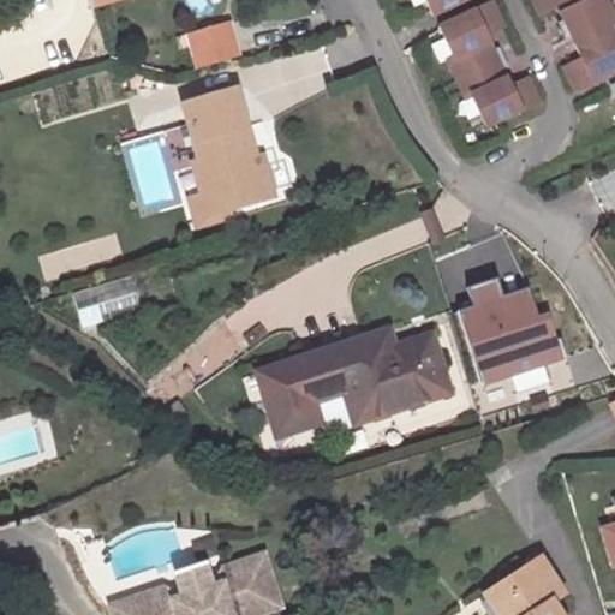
[(89,0),(94,12),(132,0),(89,0)]
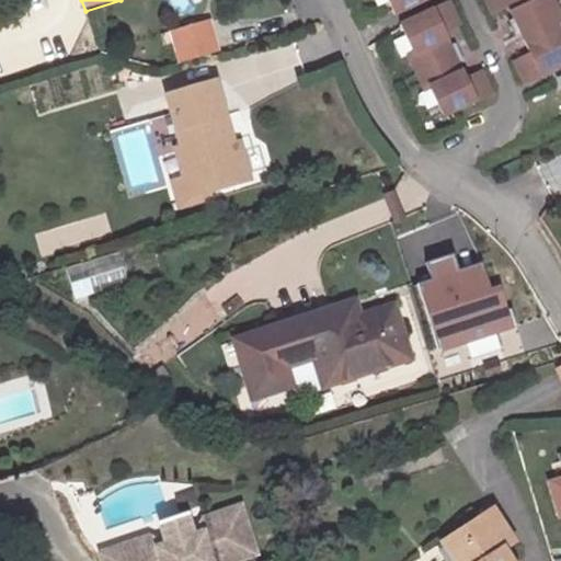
[(438,42),(448,36),(445,30),(460,22),(449,0),(447,0),(401,23),(414,50),(409,53),(426,89),(432,87),(445,114),(494,90),(483,68),(467,76),(464,68),(454,72),(438,42)]
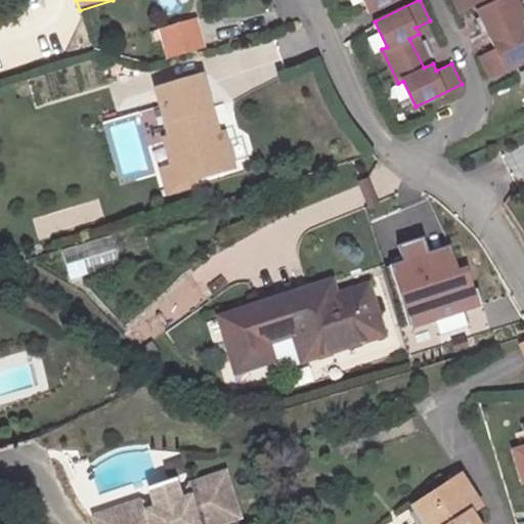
[(523,22),(523,12),(518,0),(454,0),(459,6),(471,0),(473,0),(477,7),(486,2),(500,31),(491,36),(494,42),(480,49),(490,71),(523,53),(523,25),(523,23),(523,22)]
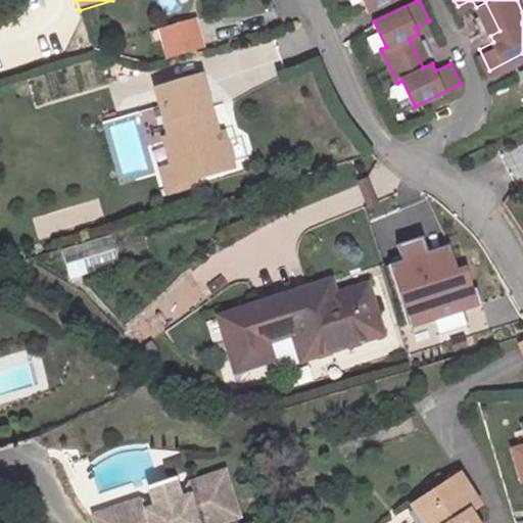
[(485,2),(476,7),(490,36),(500,31),(485,2)]
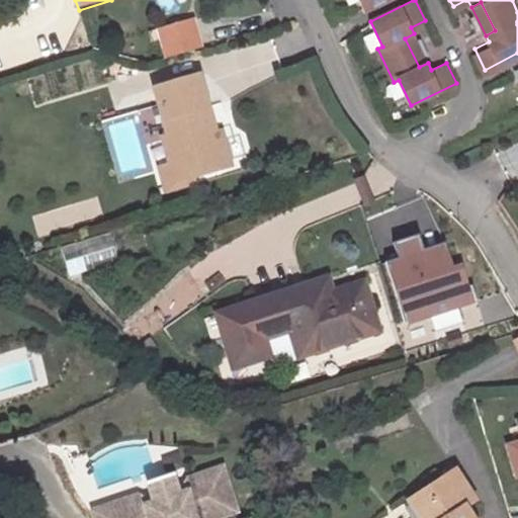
[(159,28),(168,55),(200,45),(190,17),(159,28)]
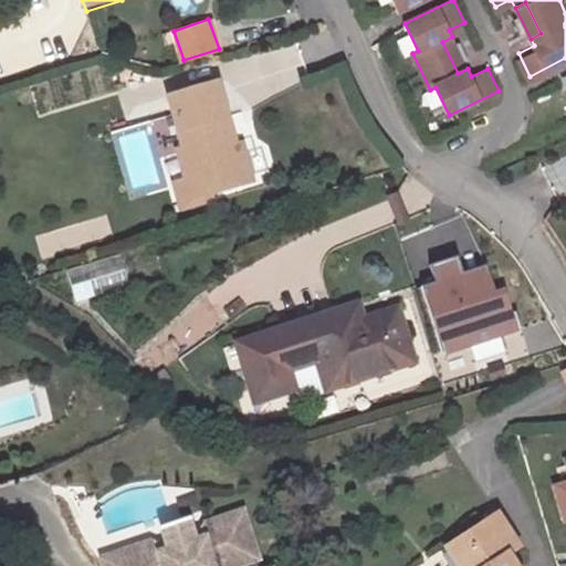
[(452,37),(442,42),(458,73),(468,69),(452,37)]
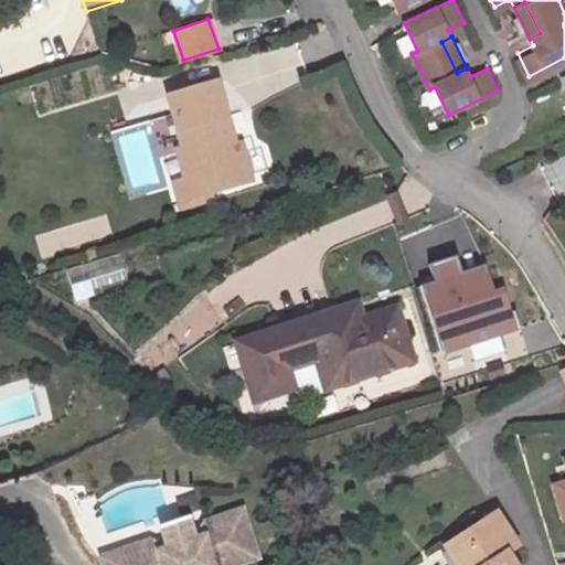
[(298,48),(235,61),(245,100),(308,86),(298,48)]
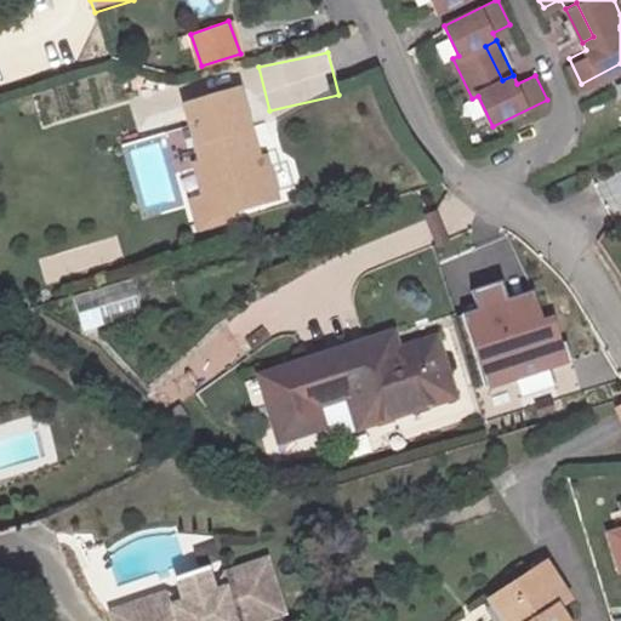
[(240,87),(182,106),(203,170),(197,171),(210,211),(279,189),(271,163),(261,165),(258,154),(261,154),(240,87)]
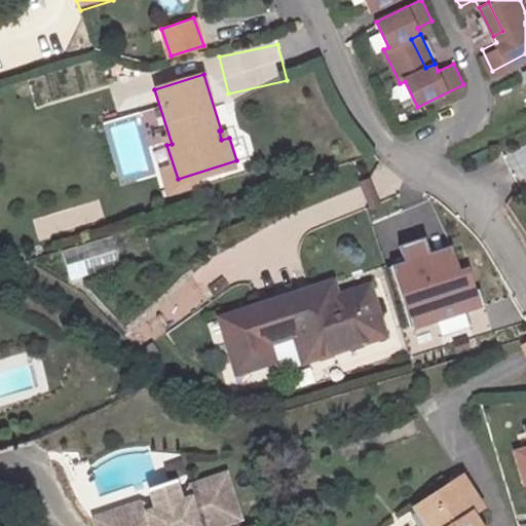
[(124,224),(73,242),(83,271),(136,253),(124,224)]
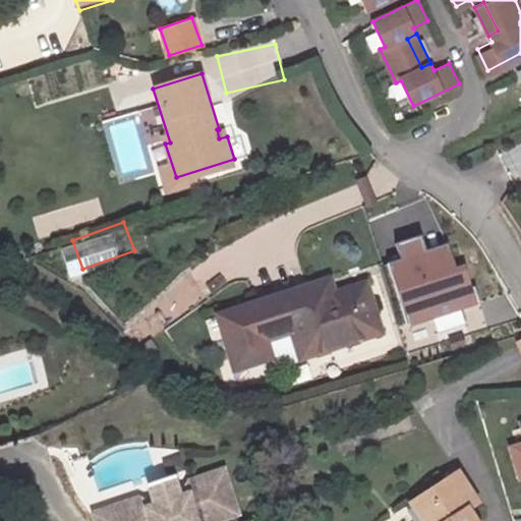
[(426,253),(420,236),(398,243),(404,261),(387,267),(406,327),(478,302),(473,286),(469,287),(462,266),(455,268),(448,246),(426,253)]
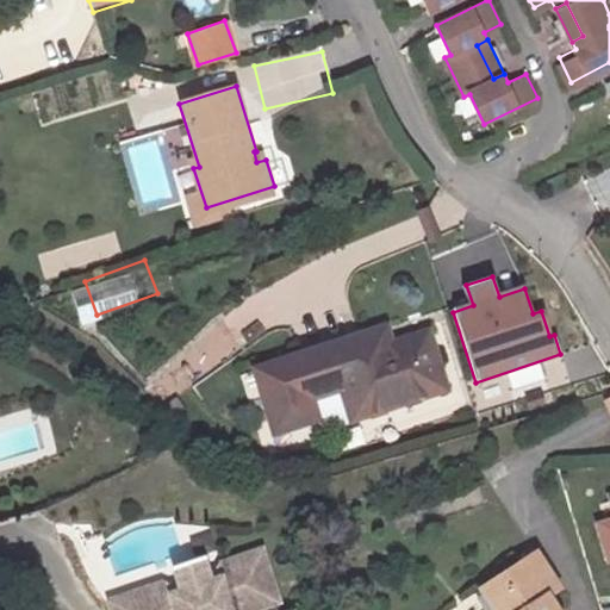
[(383,329),(362,336),(368,353),(388,346),(383,329)]
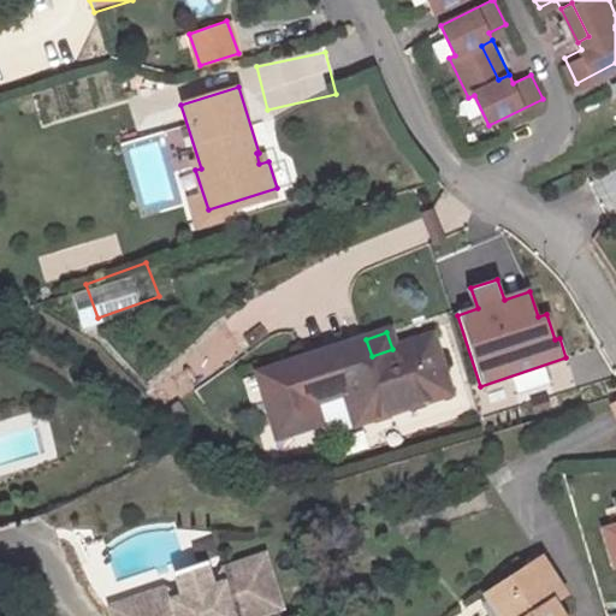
[(374,403),(378,412),(444,389),(428,338),(392,349),(372,356),(366,339),(331,350),(351,410),(374,403)]
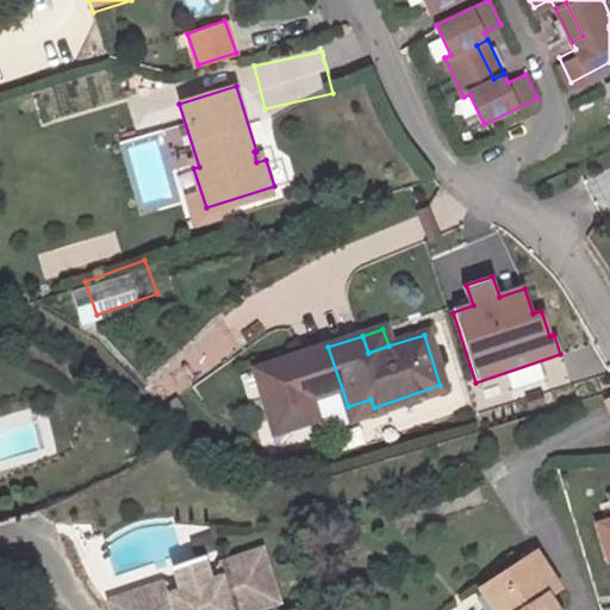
[(348,406),(328,347),(255,372),(275,434),(331,415),(334,421),(352,415),(348,406)]
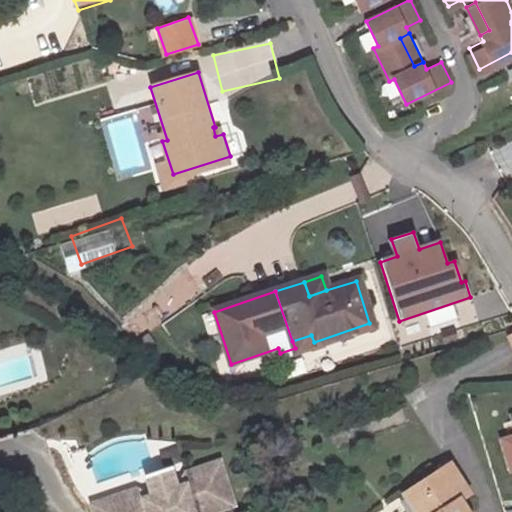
[(311,335),(292,341),(295,348),(314,342),(311,335)]
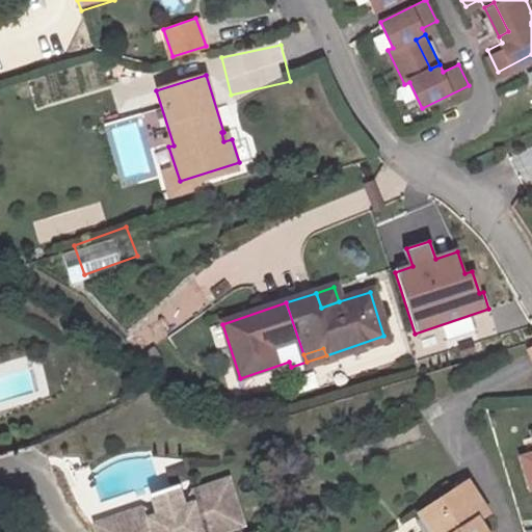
[(531,451),(521,455),(529,488),(531,486),(531,451)]
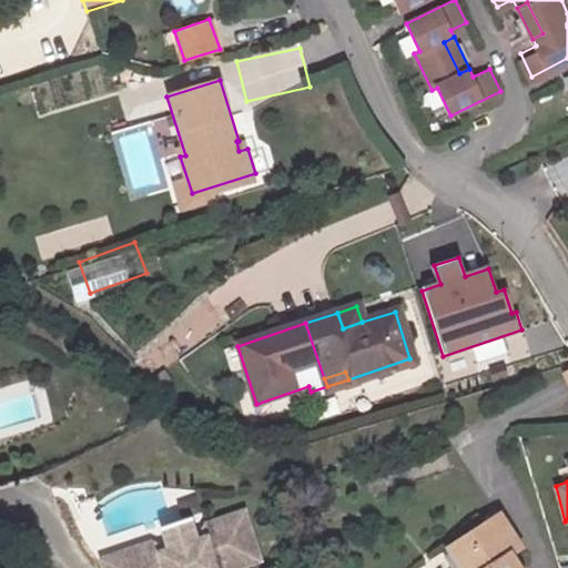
[(503,509),(447,548),(456,567),(523,567),(516,556),(528,548),(503,509)]
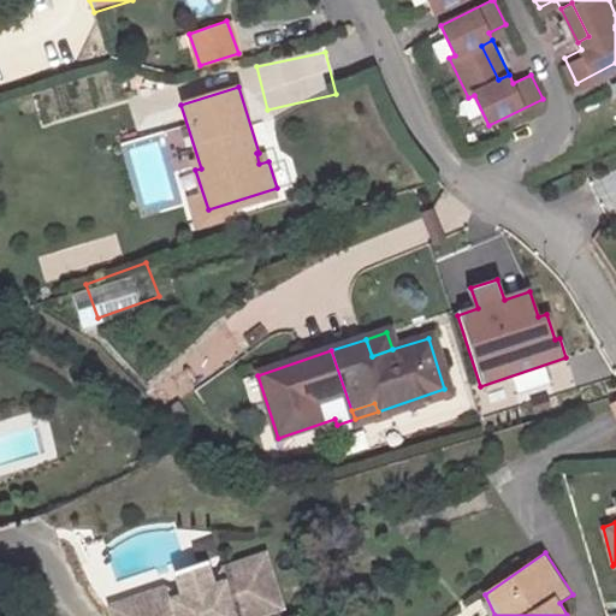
[(163,596),(112,611),(112,615),(258,615),(280,609),(266,563),(226,575),(220,585),(214,587),(209,597),(193,602),(183,597),(172,600),(163,596)]
